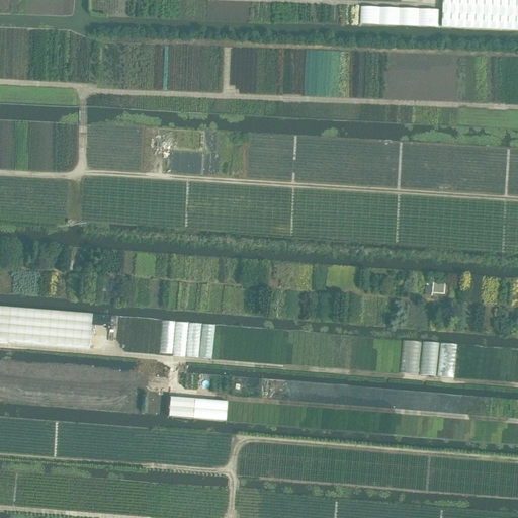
[(517,0),(443,0),(442,27),(517,30),(517,0)]
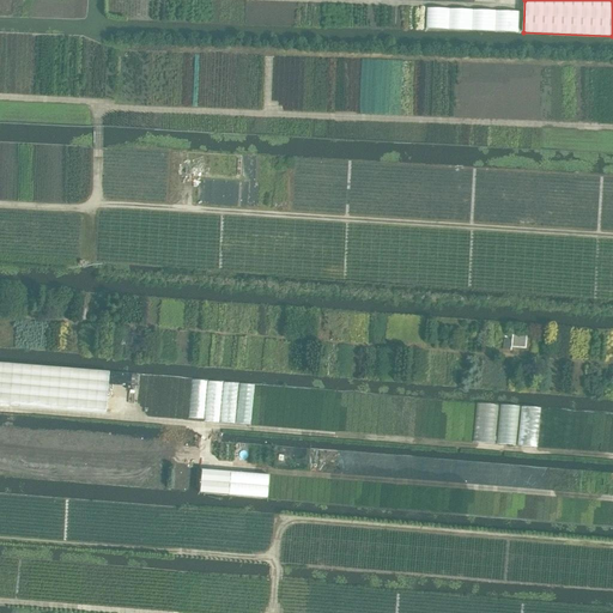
[(505,340),(504,350),(511,351),(511,347),(526,349),(527,337),(507,335),(507,339),(513,339),(513,340),(505,340)]
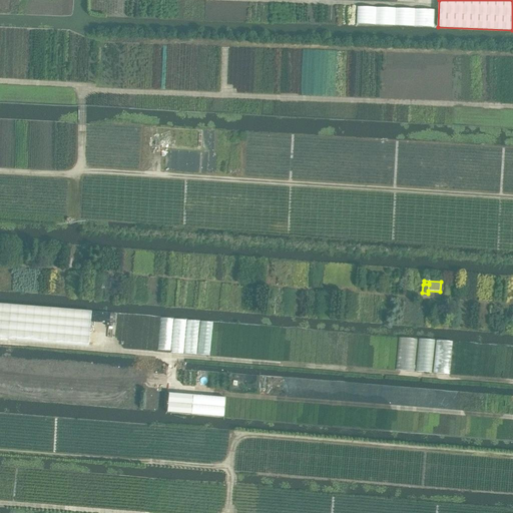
[(0,339),(88,346),(91,312),(0,304),(0,339)]
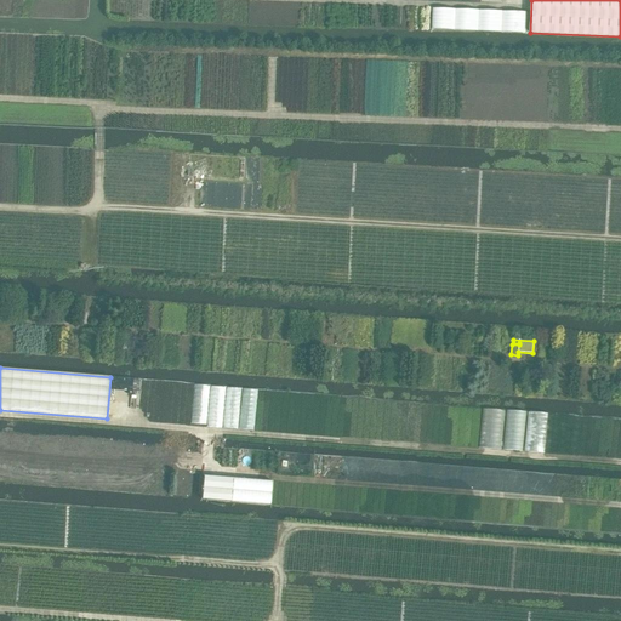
[(110,398),(129,399),(130,387),(130,381),(112,379),(110,398)]
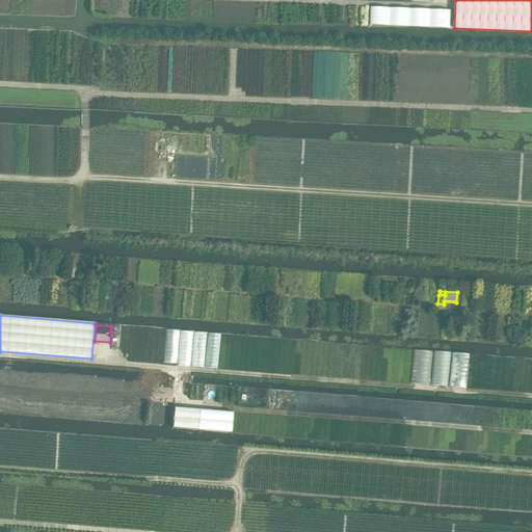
[(175,407),(173,428),(231,432),(233,411),(175,407)]
